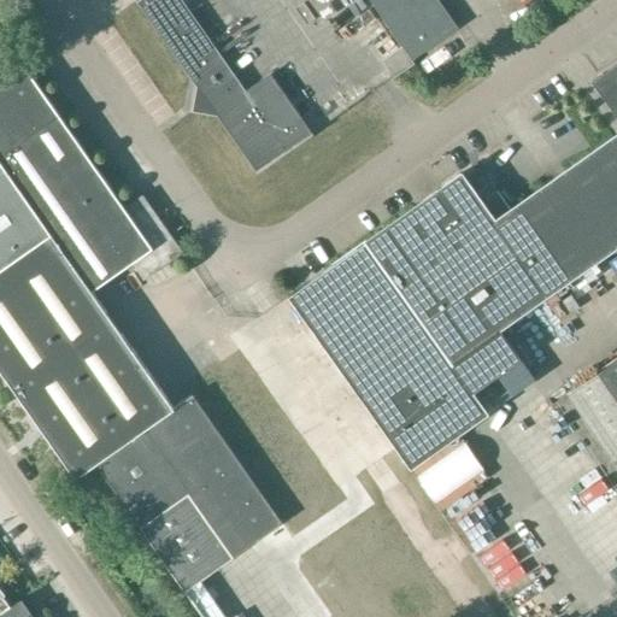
[(268,76),(242,94),(175,0),(135,0),(198,89),(194,109),(215,112),(257,172),(310,135),(268,76)]
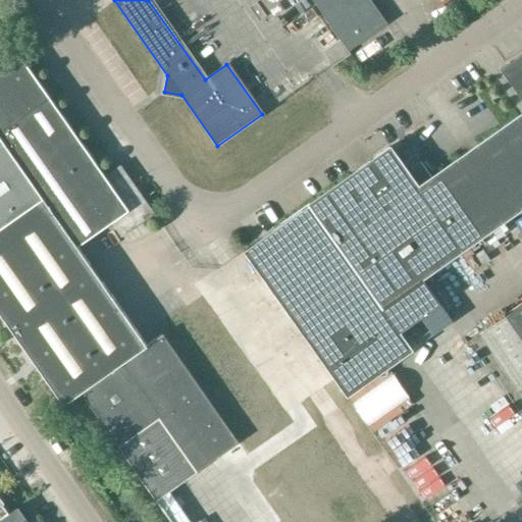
[(314,0),(341,38),(335,41),(325,27),(313,35),(332,64),(389,22),(373,0),(314,0)]
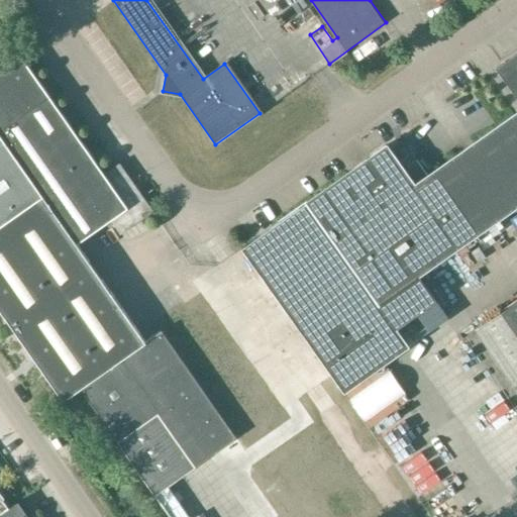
[(418,158),(408,165),(419,181),(413,186),(454,245),(516,201),(516,53),(496,68),(516,96),(516,112),(429,175),(418,158)]
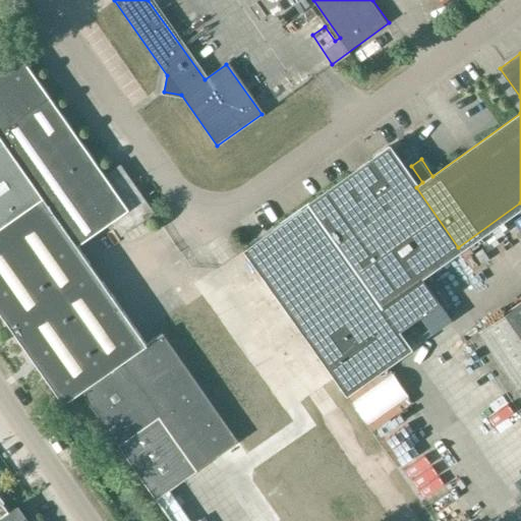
[(18,60),(0,73),(0,312),(47,379),(64,402),(79,392),(167,520),(169,520),(155,499),(193,472),(193,471),(209,461),(235,443),(226,429),(160,336),(146,345),(74,246),(112,219),(121,231),(122,233),(123,232),(122,230),(151,210),(119,168),(105,178),(18,60)]
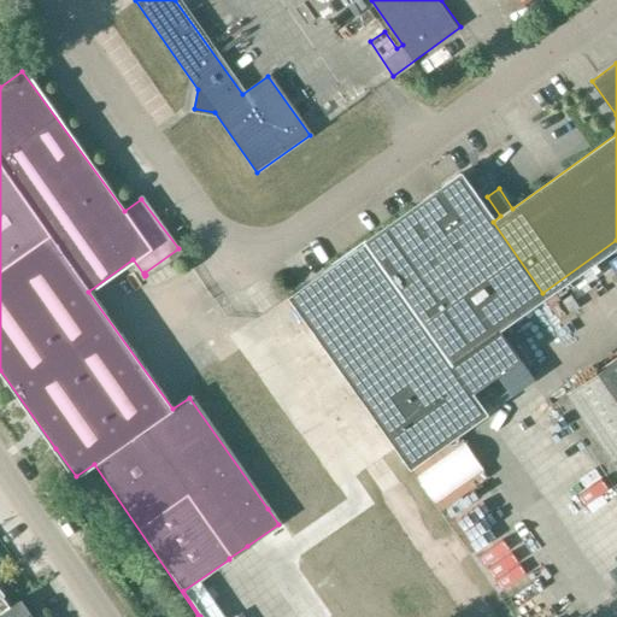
[(360,245),(287,297),(410,469),(445,445),(424,415),(468,383),(472,392),(521,357),(511,344),(498,324),(542,293),(493,222),(460,175),(360,245)]
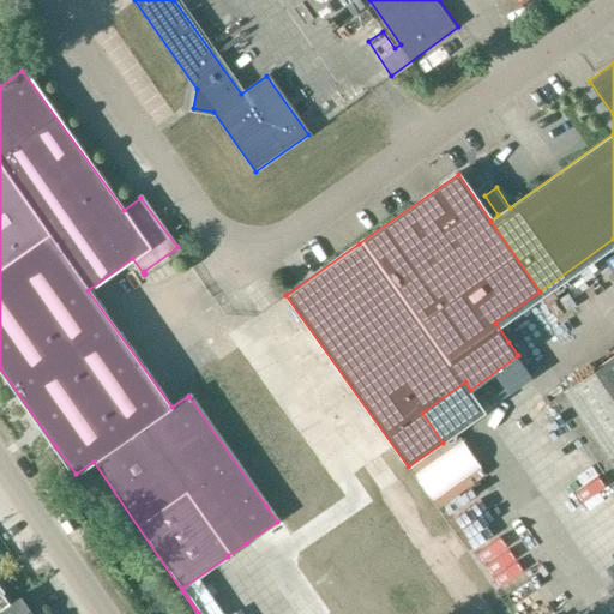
[(613,459),(613,356),(566,389),(613,459)]
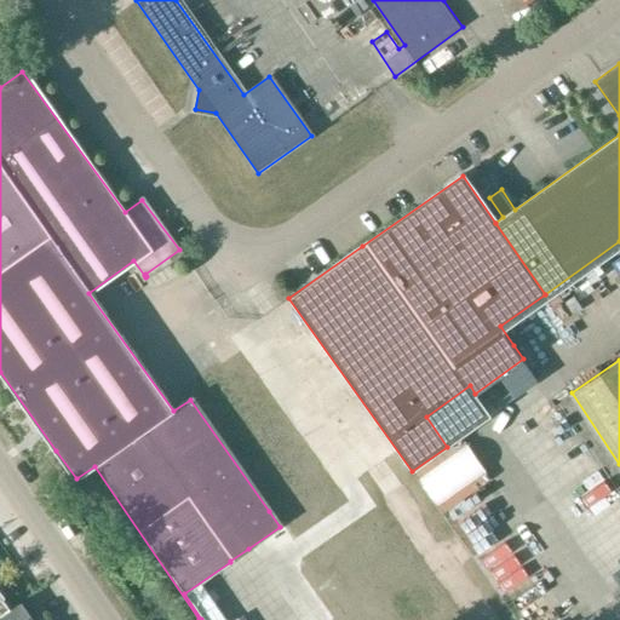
[(0,619),(33,619),(21,602),(0,616),(0,619)]
